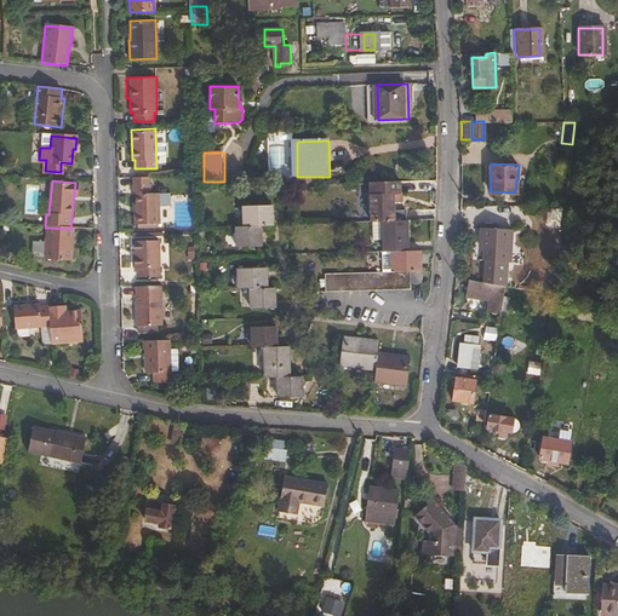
[(370,182),(371,223),(373,223),(383,223),(406,223),(405,211),(394,211),(394,202),(400,201),(400,180),(370,182)]
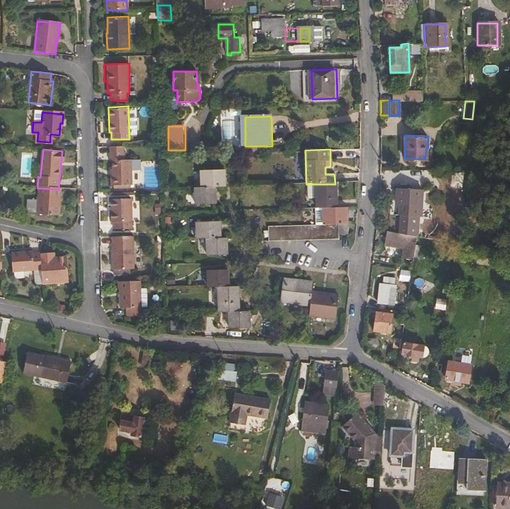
[(111,160),(111,168),(112,176),(109,176),(109,185),(131,184),(130,159),(111,160)]
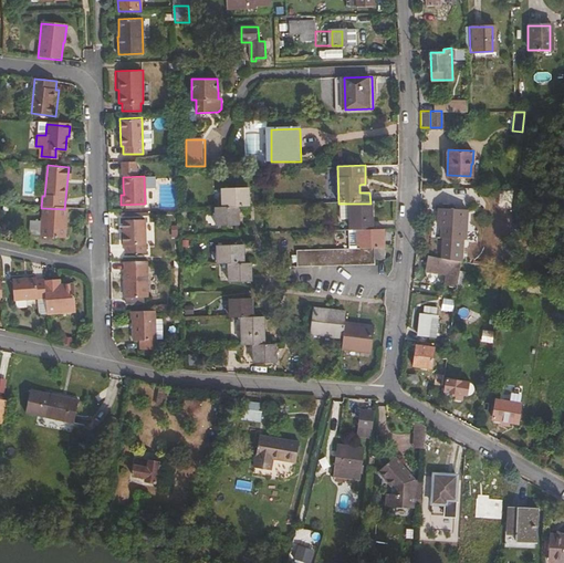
[(221,188),(221,206),(237,206),(247,206),(247,187),(221,188)]
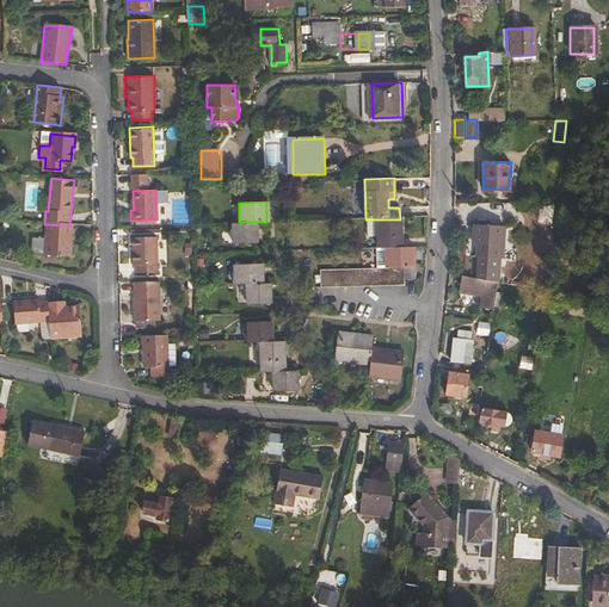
[(379,236),(377,220),(368,220),(368,236),(379,236)]
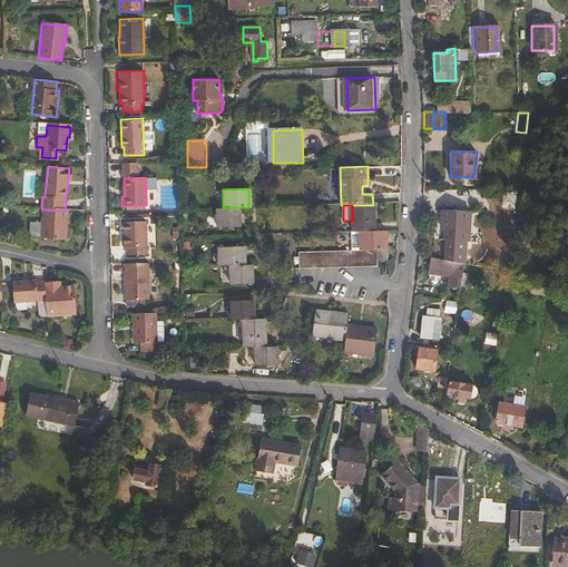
[(352,205),(353,221),(353,232),(360,232),(375,231),(374,205),(373,205),(352,205)]
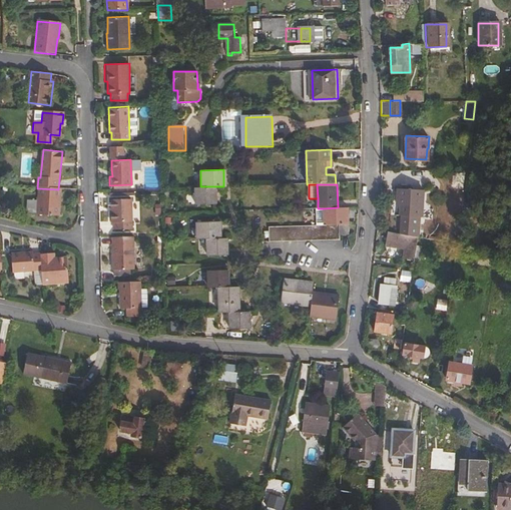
[(423,184),(398,184),(397,200),(400,200),(400,211),(423,211),(423,184)]
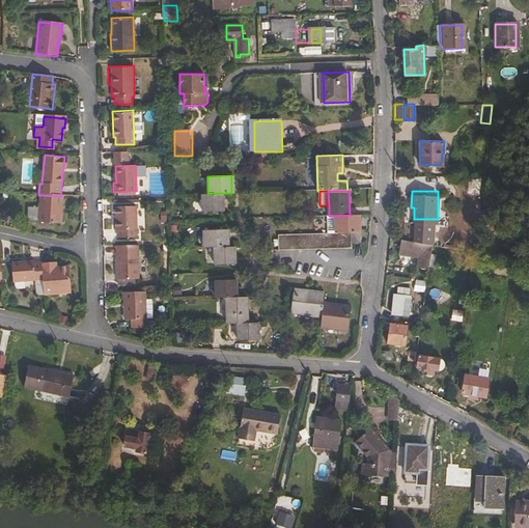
[(207,193),(201,194),(201,211),(222,211),(222,193),(207,193)]
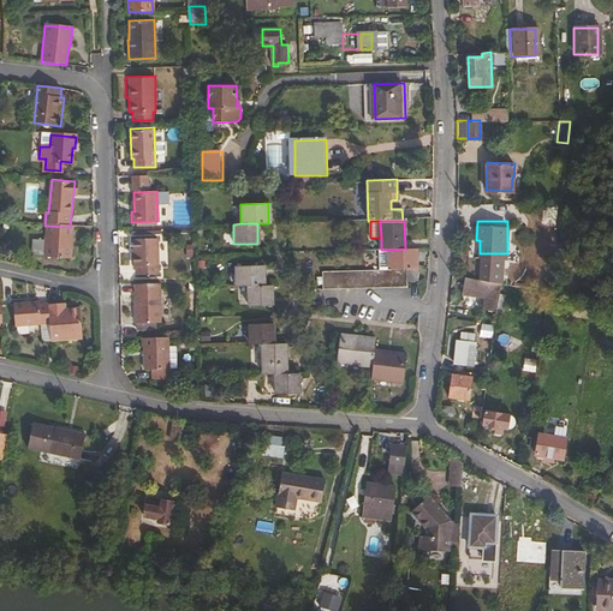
[(69,263),(72,228),(70,227),(46,226),(43,261),(69,263)]
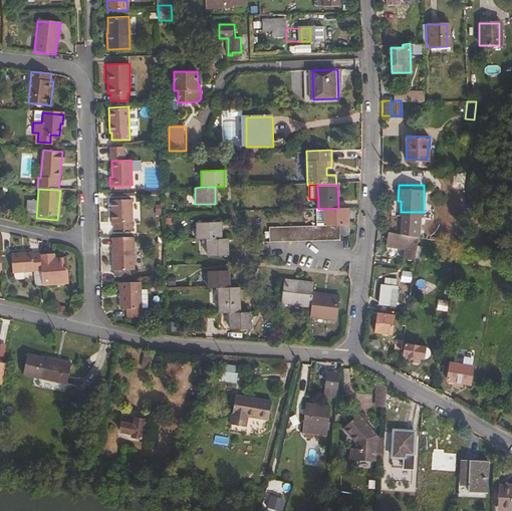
[(131,198),(110,199),(110,222),(113,222),(113,228),(131,228),(131,198)]
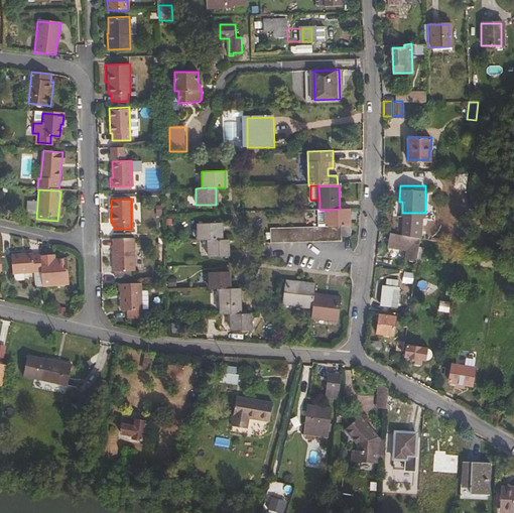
[(350,227),(350,209),(340,209),(326,210),(326,227),(333,227),(340,227),(350,227)]
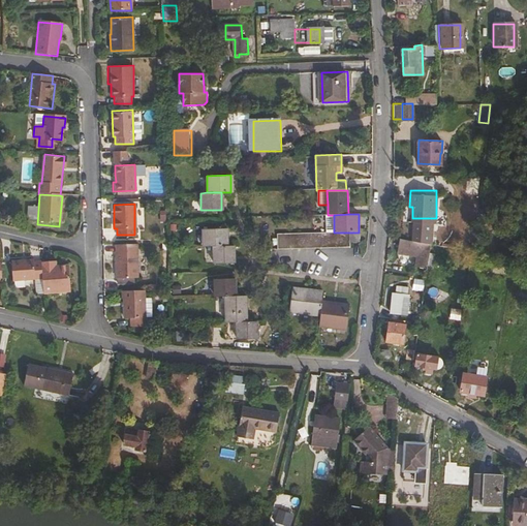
[(203,228),(203,246),(213,246),(226,246),(226,228),(221,228),(203,228)]
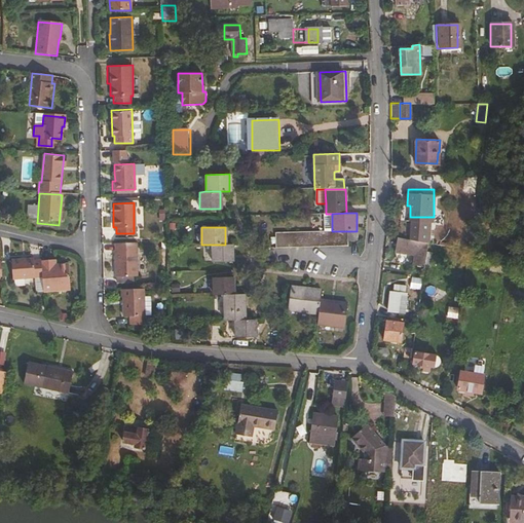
[(357,231),(346,231),(347,239),(357,239),(357,231)]
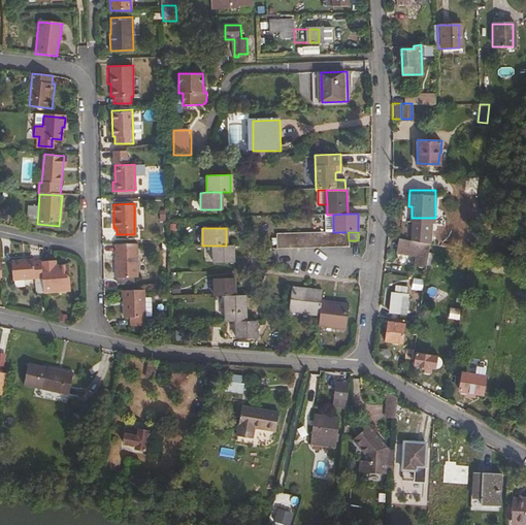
[(407,238),(398,236),(396,251),(413,253),(411,263),(426,266),(430,242),(407,238)]
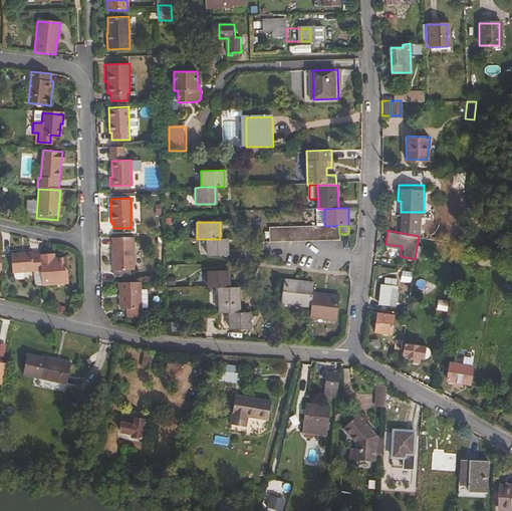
[(133,269),(133,236),(111,236),(111,269),(133,269)]
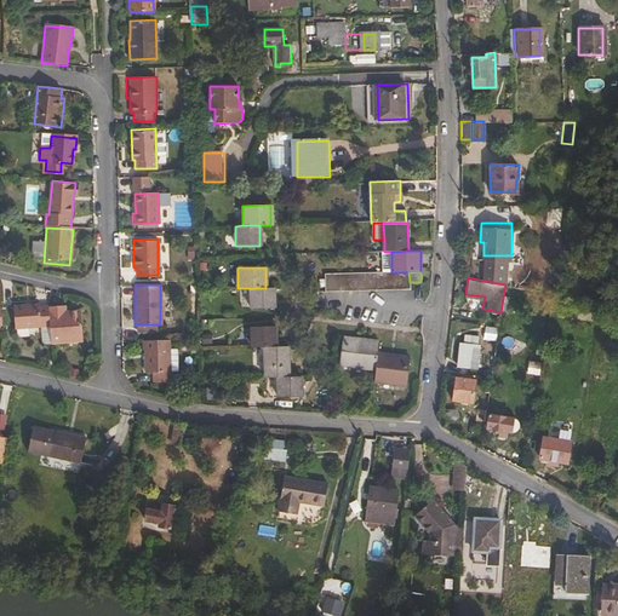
[(265,288),(250,288),(250,308),(275,308),(274,287),(265,288)]
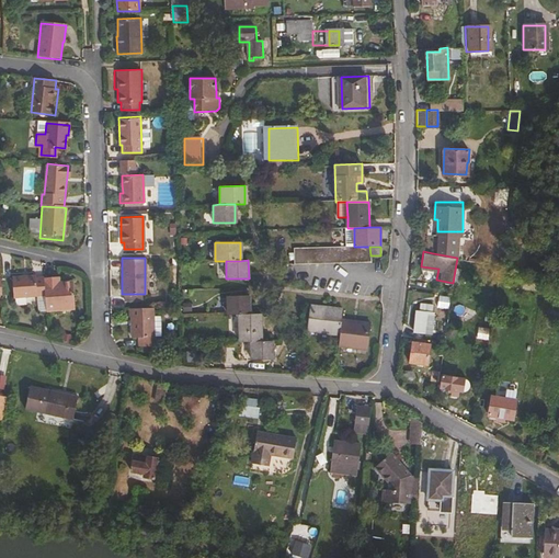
[(44,294),(43,275),(35,276),(35,273),(12,275),(13,295),(44,294)]
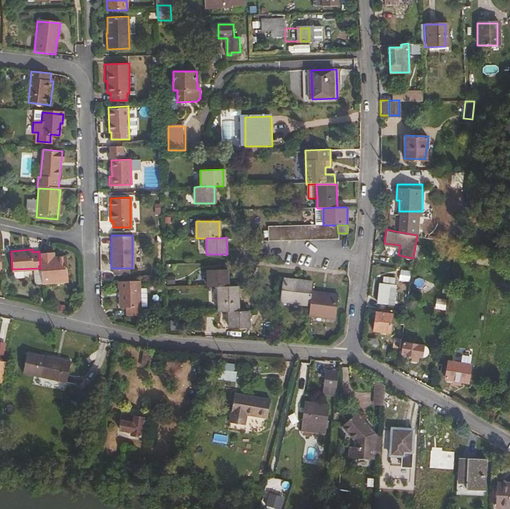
[(48,251),(39,251),(40,268),(41,282),(67,280),(66,255),(53,256),(48,256),(48,251)]
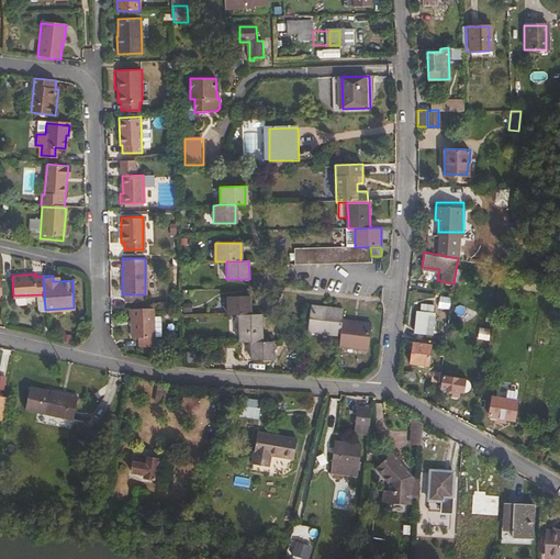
[(227,299),(227,314),(238,314),(249,314),(249,298),(227,299)]
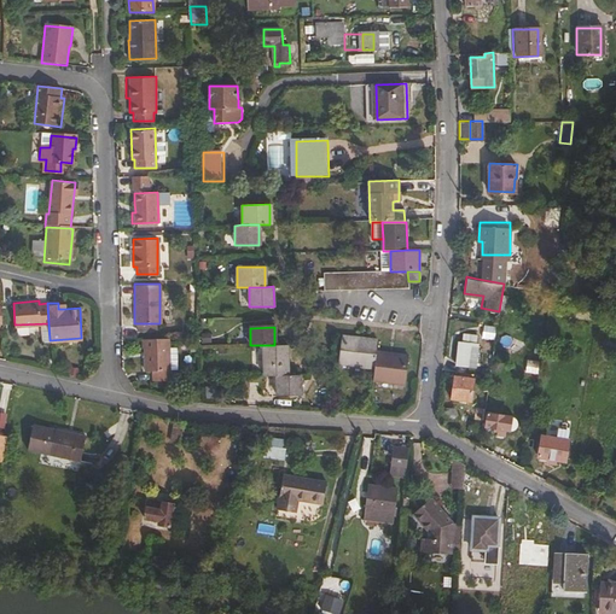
[(463,333),(462,343),(477,345),(478,335),(463,333)]
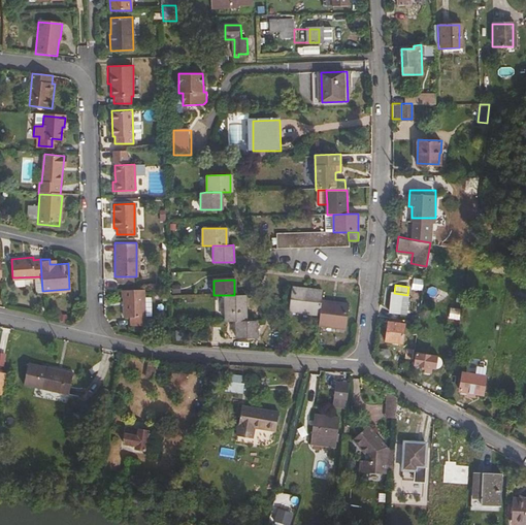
[(323,292),(292,288),(289,309),(320,314),(321,301),(323,292)]
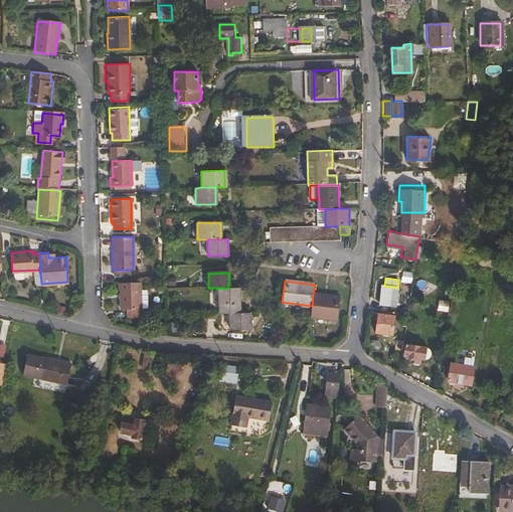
[(140,282),(117,283),(118,291),(120,291),(120,308),(126,308),(126,317),(142,317),(142,308),(140,308),(140,282)]
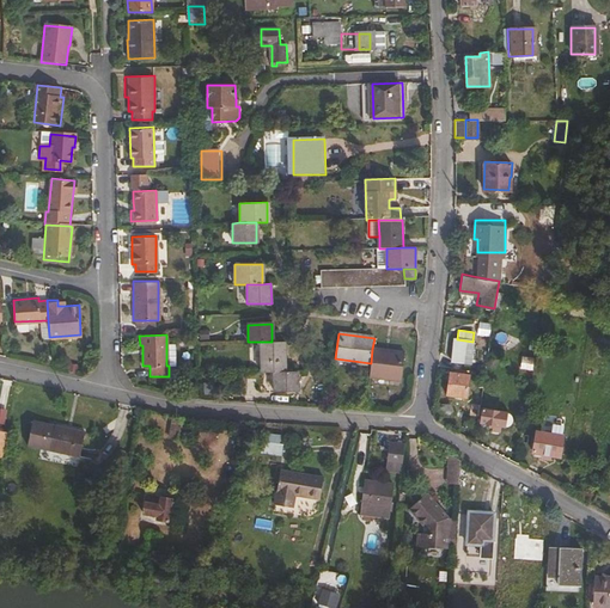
[(473,342),(457,339),(455,339),(451,360),(470,362),(473,342)]
